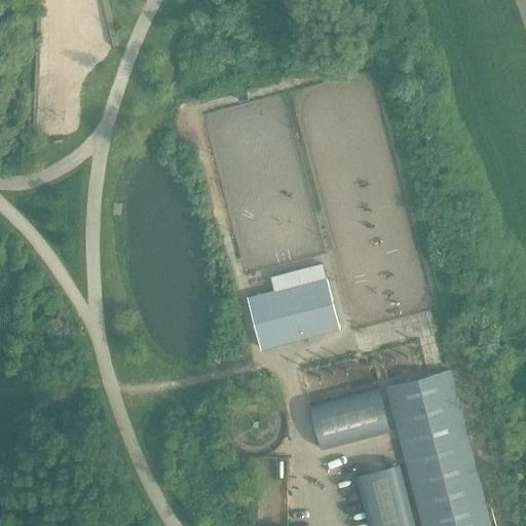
[(324,279),(245,302),(259,353),(338,331),(324,279)]
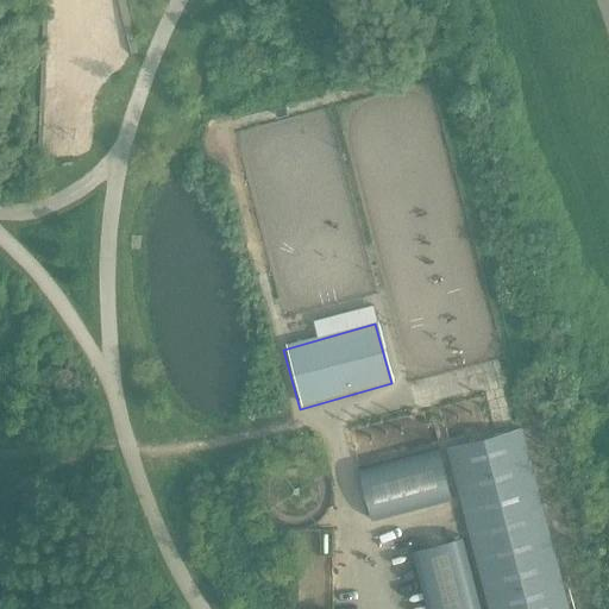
[(570,608),(518,428),(447,450),(493,608),(570,608)]
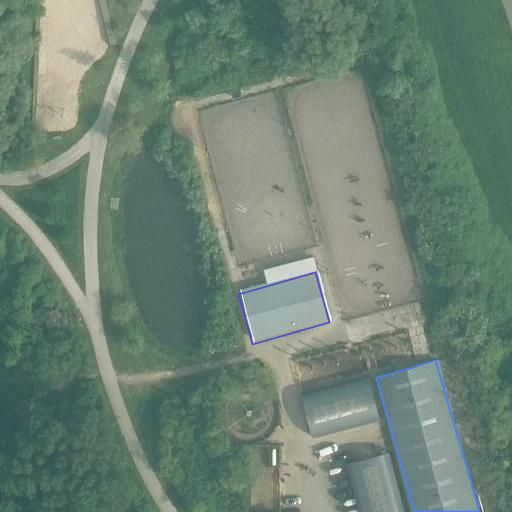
[(368,380),(301,399),(313,442),(380,422),(368,380)]
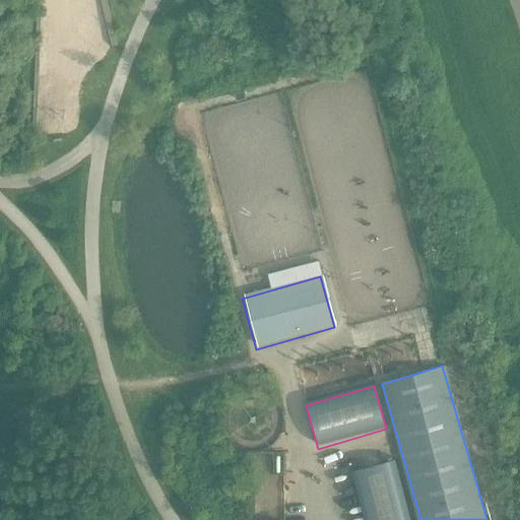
[(412,519),(395,460),(352,472),(366,519),(412,519)]
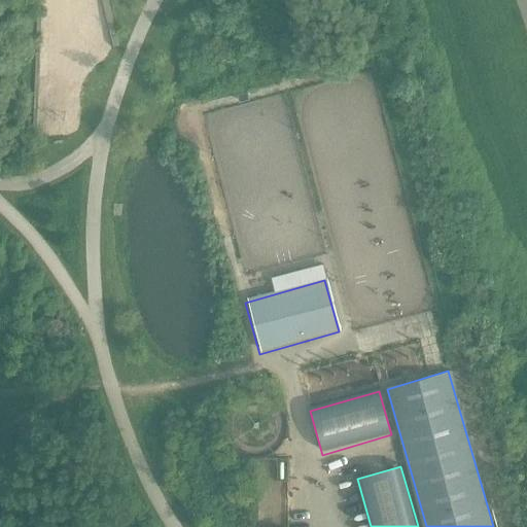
[(262,476),(260,525),(288,526),(290,477),(262,476)]
